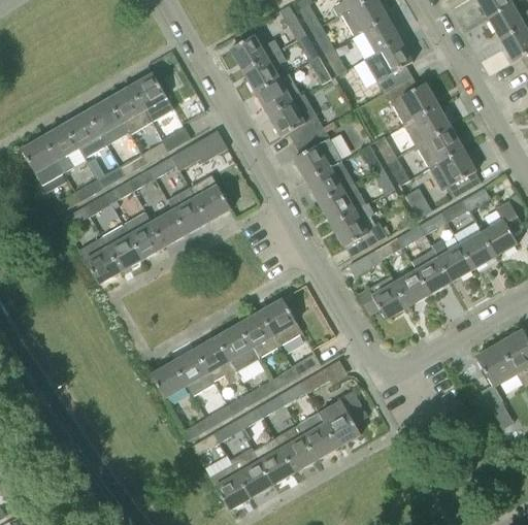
[(312,32),(322,27),(307,0),(300,0),(296,2),(300,8),(299,9),(312,32)]
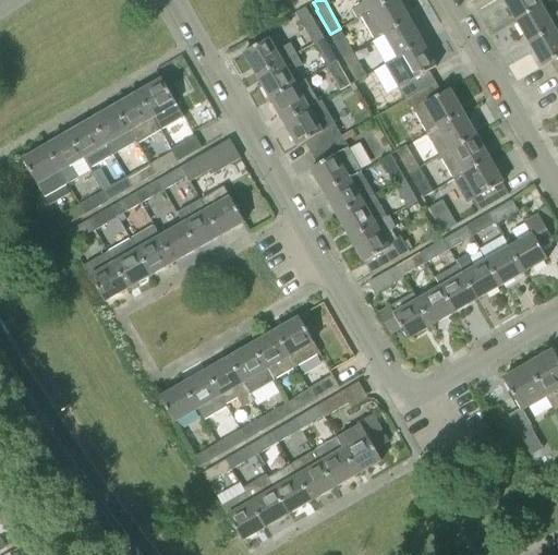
[(358,16),(371,10),(387,0),(362,0),(352,5),(358,16)]
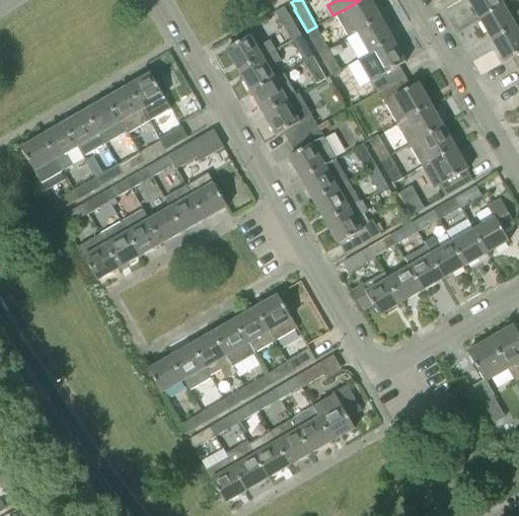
[(357,30),(381,16),(372,0),(360,0),(345,9),(357,30)]
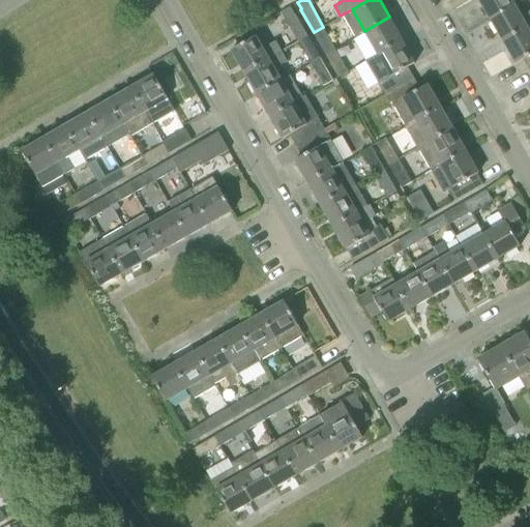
[(480,0),(491,17),(516,3),(521,0),(480,0)]
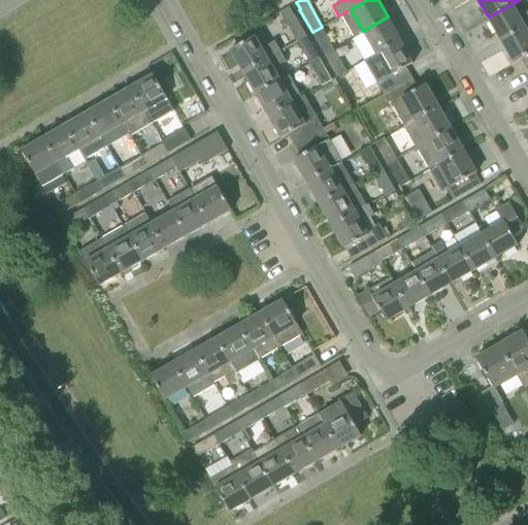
[(501,39),(526,25),(527,23),(527,8),(520,13),(514,3),(489,17),(501,39)]
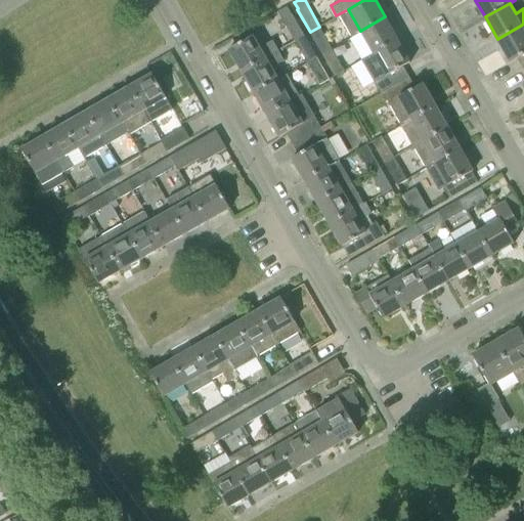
[(296,41),(305,35),(292,11),(291,12),(288,6),(278,11),(281,17),(282,17),(296,41)]
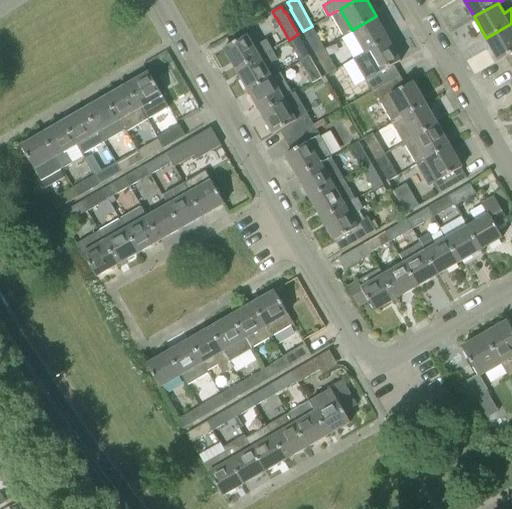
[(364,51),(388,37),(376,16),(352,30),(364,51)]
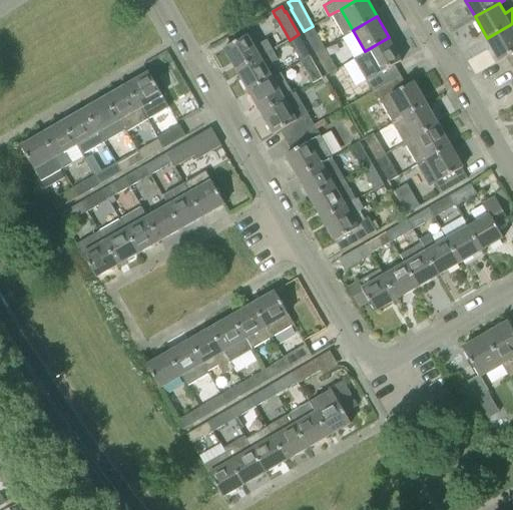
[(512,66),(512,65),(512,27),(511,24),(487,38),(499,59),(506,55),(512,66)]
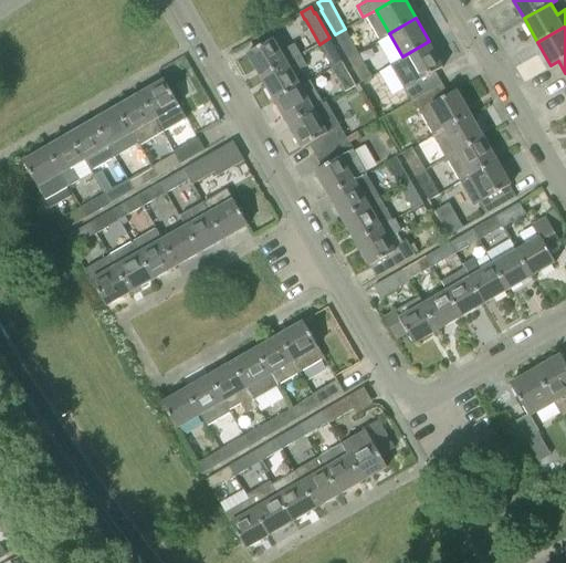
[(348,59),(359,52),(345,29),(335,34),(348,59)]
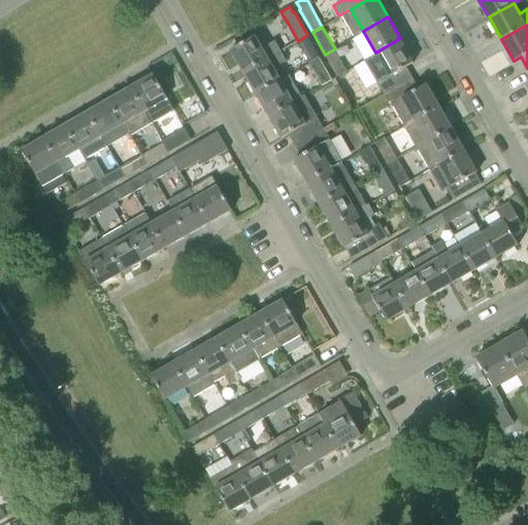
[(230,48),(243,70),(281,48),(274,39),(262,46),(255,34),(230,48)]
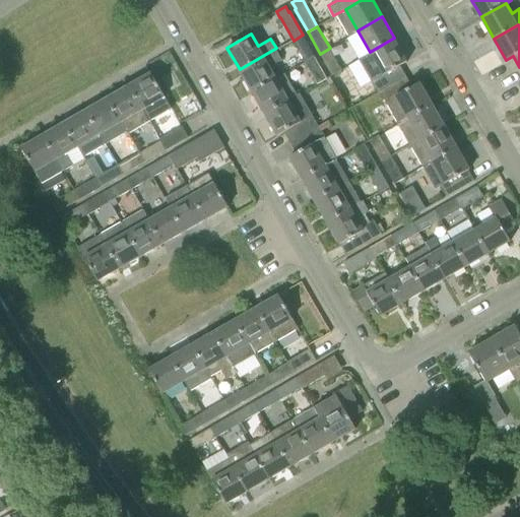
[(306,62),(315,57),(303,35),(294,41),(306,62)]
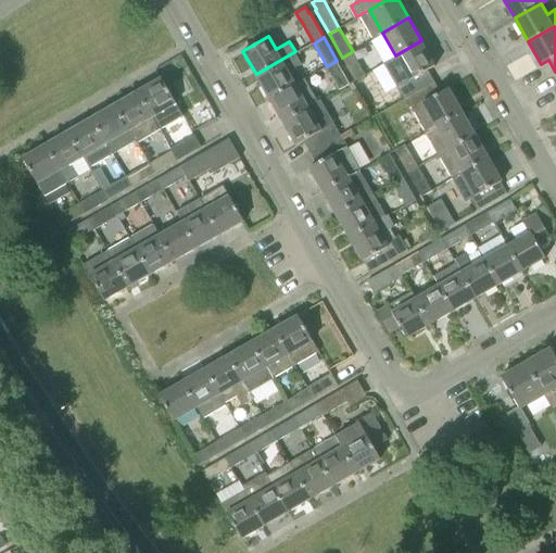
[(404,97),(434,80),(428,68),(436,64),(421,40),(395,55),(383,62),(404,97)]
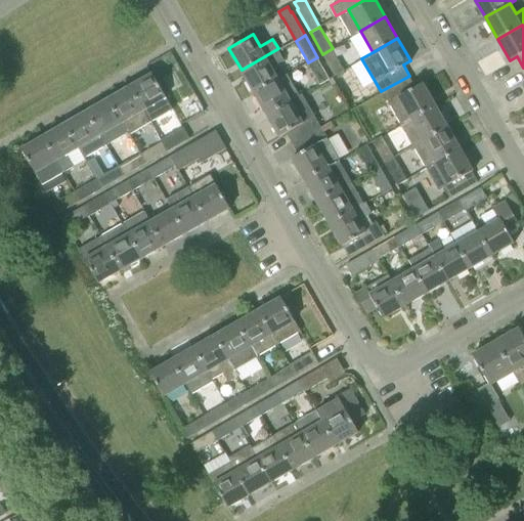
[(254,91),(278,77),(272,66),(284,59),(278,48),(242,70),(254,91)]
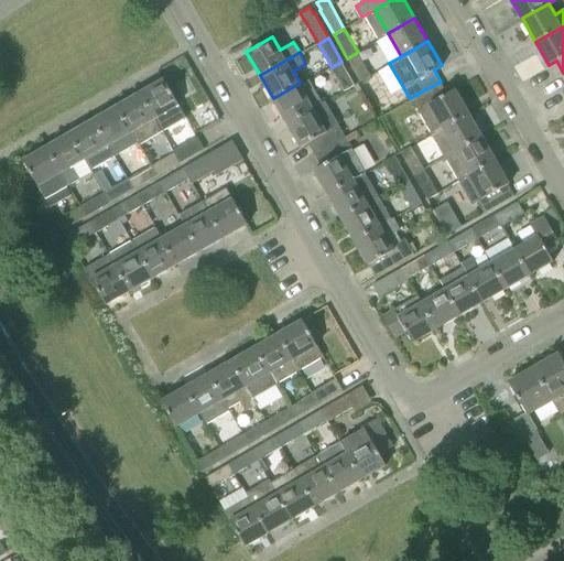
[(360,81),(370,74),(358,52),(347,58),(360,81)]
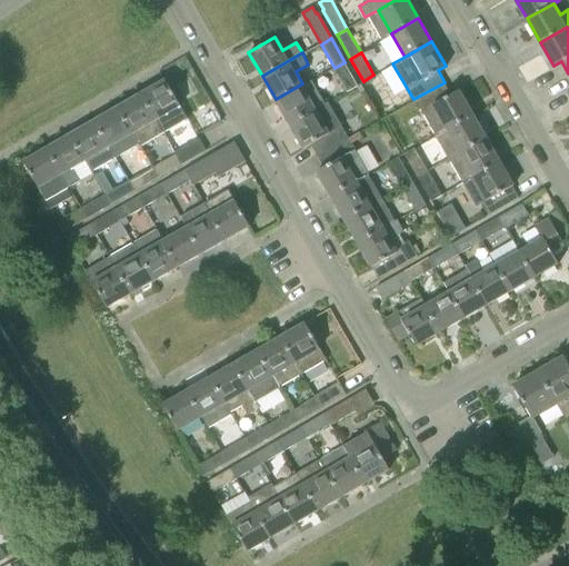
[(347,90),(358,85),(345,62),(335,68),(347,90)]
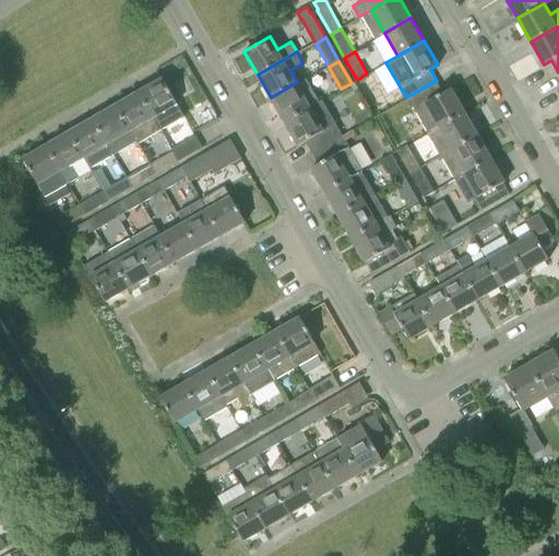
[(162,128),(185,115),(163,77),(140,91),(162,128)]
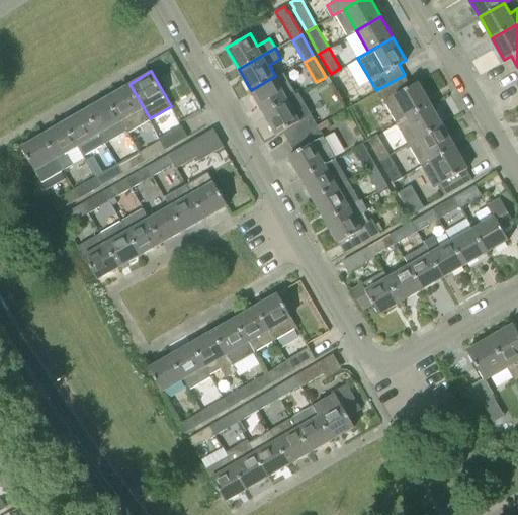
[(397,121),(430,102),(418,81),(411,85),(405,75),(376,90),(382,101),(384,100),(397,121)]
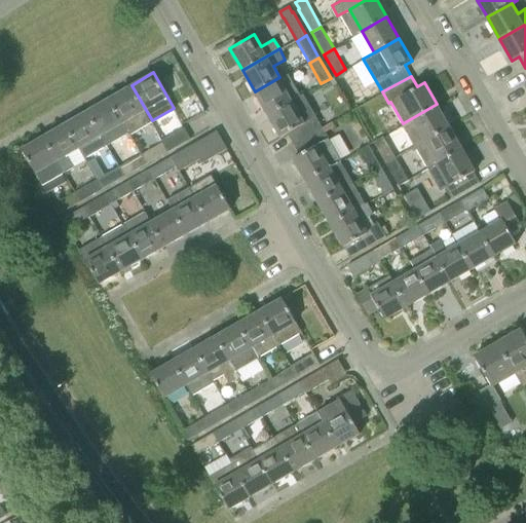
[(267,114),(293,100),(279,77),(255,91),(267,114)]
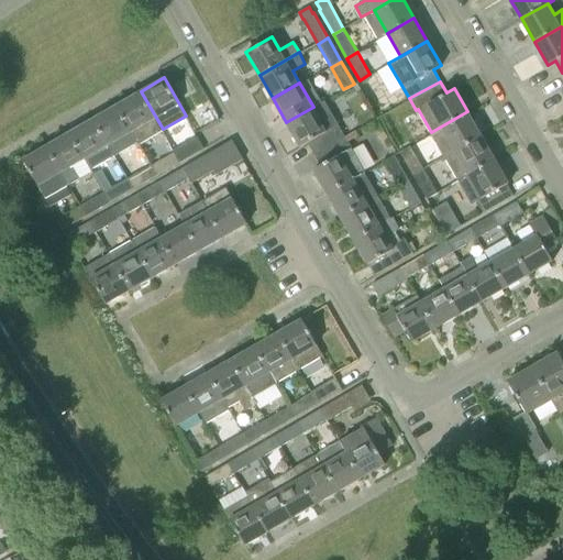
[(139,143),(163,129),(141,91),(117,105),(131,130),(138,142),(139,143)]
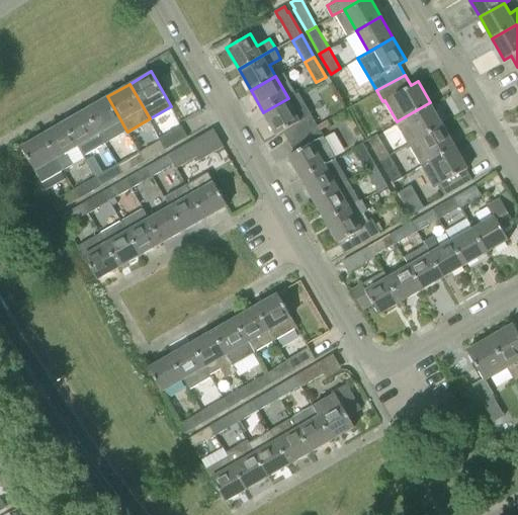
[(105,142),(126,131),(120,119),(107,96),(86,108),(105,142)]
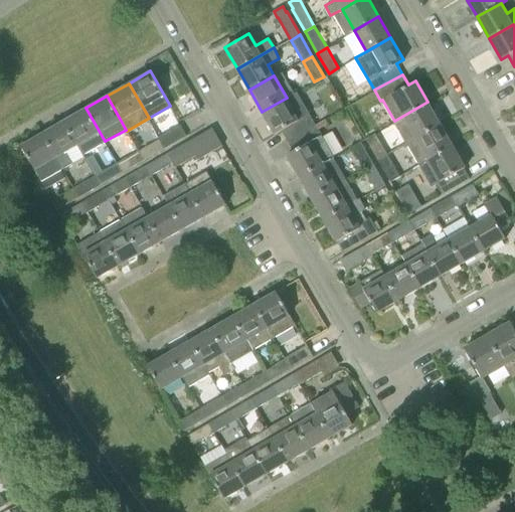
[(288,139),(315,123),(309,113),(299,119),(287,98),(262,112),(275,133),(282,129),(288,139)]
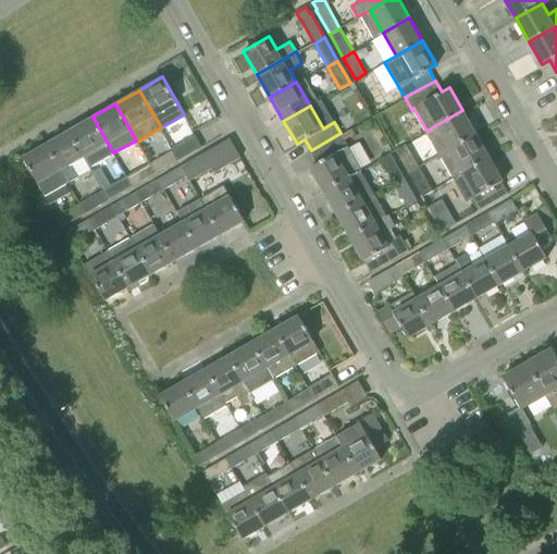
[(440,155),(475,134),(462,110),(426,131),(440,155)]
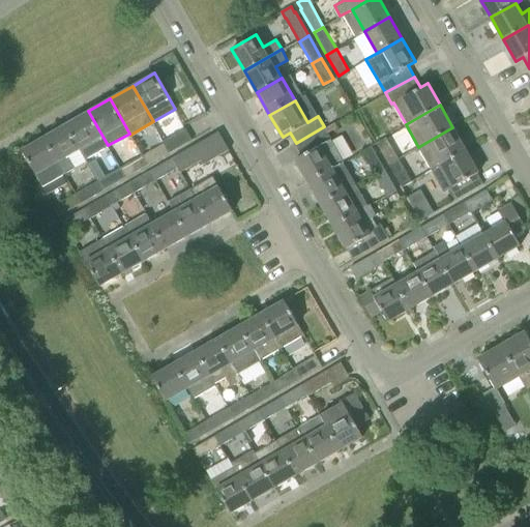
[(85,158),(108,145),(88,111),(65,123),(80,148),(85,158)]
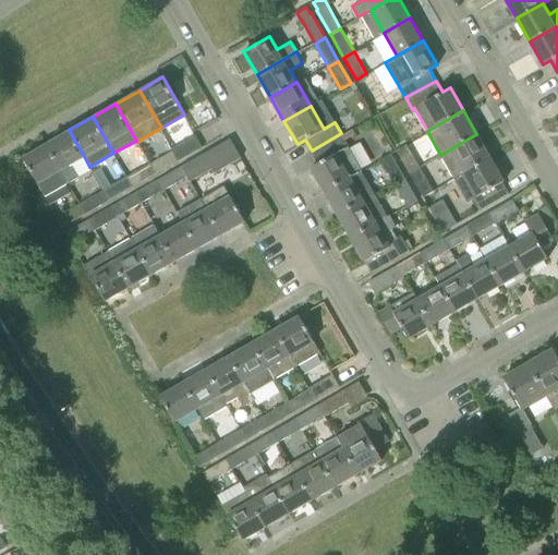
[(324,190),(362,168),(344,139),(355,133),(352,128),(341,133),(312,151),(318,163),(311,167),(324,190)]
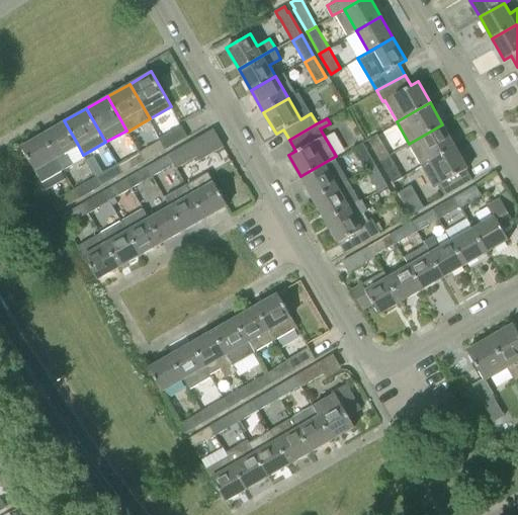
[(68,151),(78,145),(64,120),(42,134),(63,168),(74,162),(68,151)]
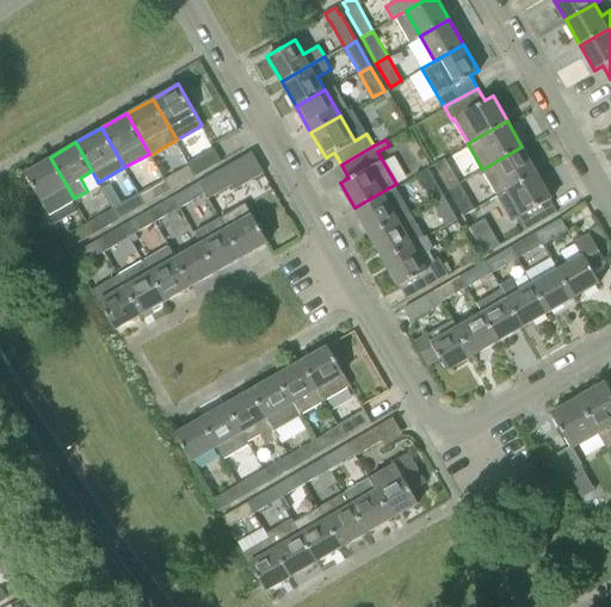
[(189,163),(195,174),(221,160),(214,147),(187,162),(189,163)]
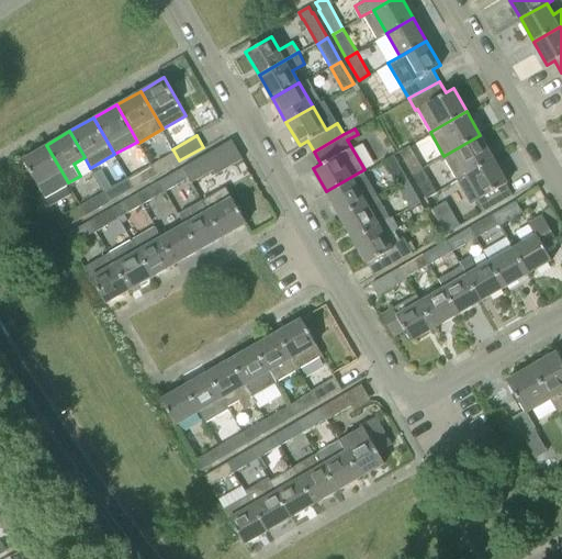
[(457,179),(494,158),(480,135),(444,156),(457,179)]
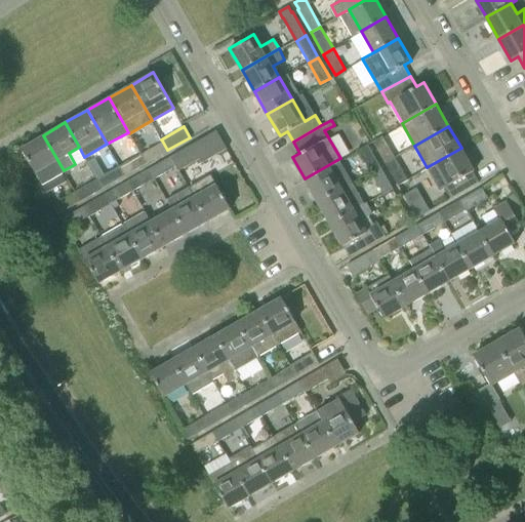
[(386,163),(396,157),(382,134),(372,141),(386,163)]
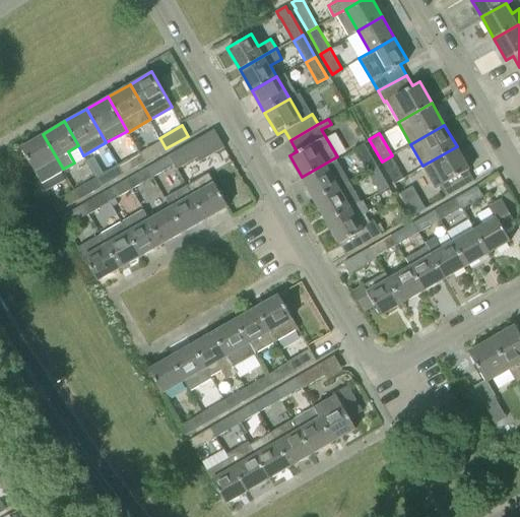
[(42,182),(63,169),(43,134),(21,146),(42,182)]
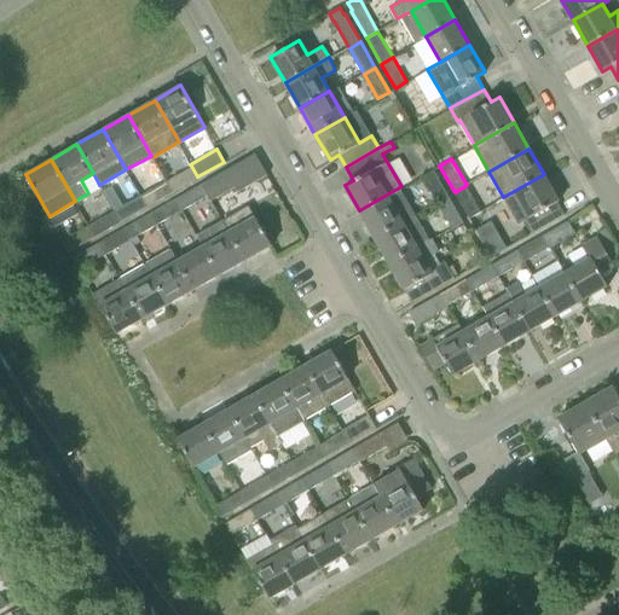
[(172,191),(197,177),(191,166),(166,180),(172,191)]
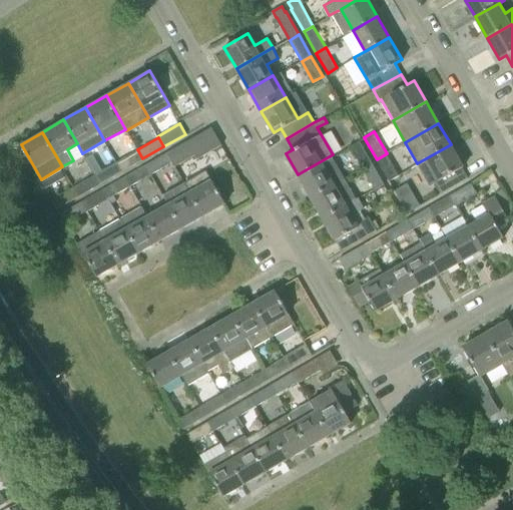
[(166,151),(172,162),(194,149),(188,139),(166,151)]
